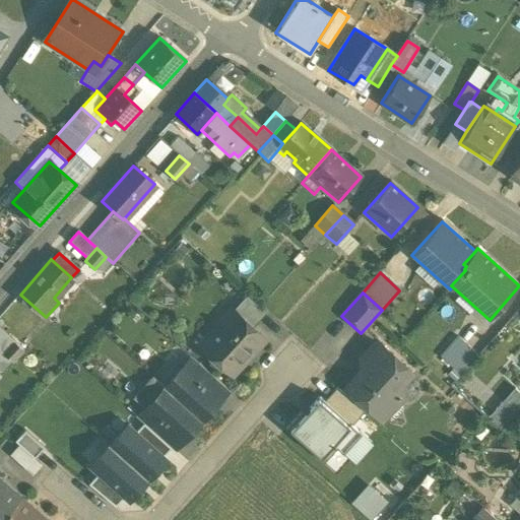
[(266,313),(246,295),(233,310),(253,328),(266,313)]
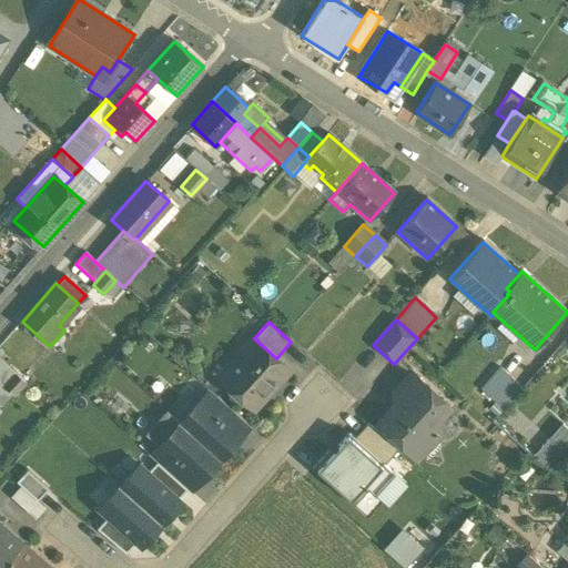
[(254,338),(229,367),(236,375),(226,386),(251,408),(272,385),(282,381),(291,372),(276,358),(254,338)]
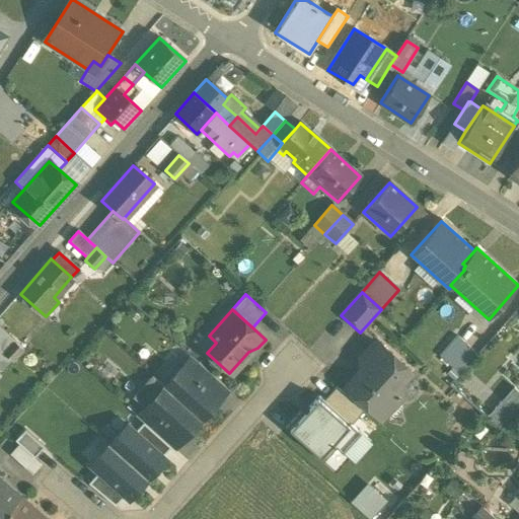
[(14,342),(0,328),(0,350),(3,353),(14,342)]
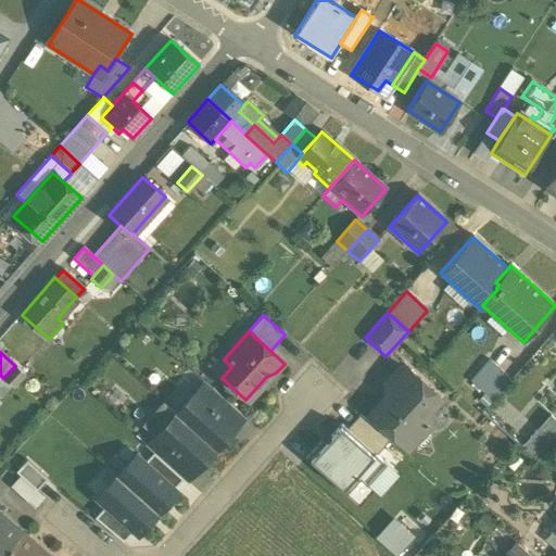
[(490,362),(470,382),(492,401),(510,380),(490,362)]
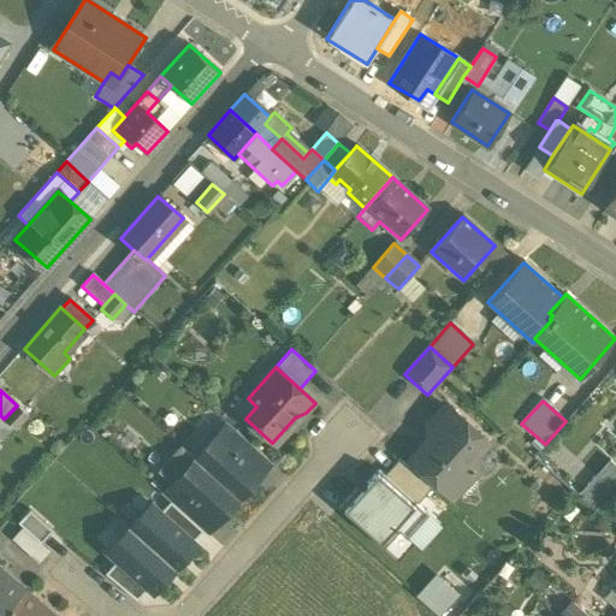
[(17,406),(4,419),(15,430),(28,415),(17,406)]
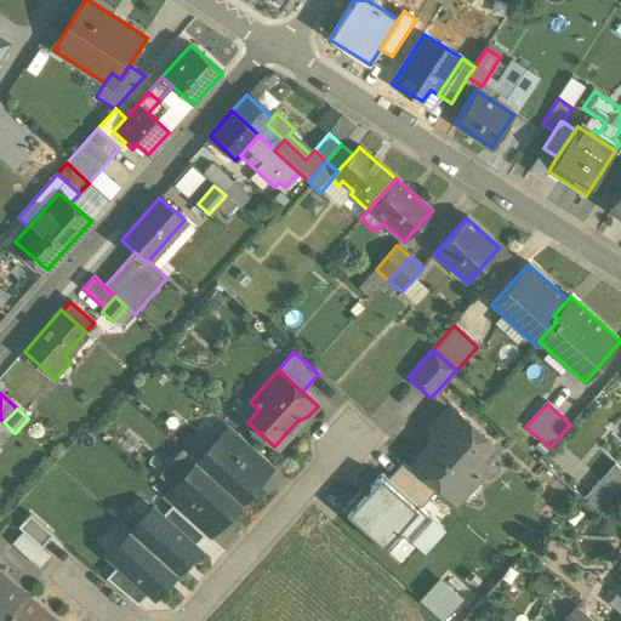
[(449,409),(432,428),(432,438),(434,440),(429,445),(428,444),(426,445),(428,448),(416,460),(415,457),(414,460),(450,493),(462,478),(479,477),(478,460),(486,450),(463,429),(467,426),(449,409)]
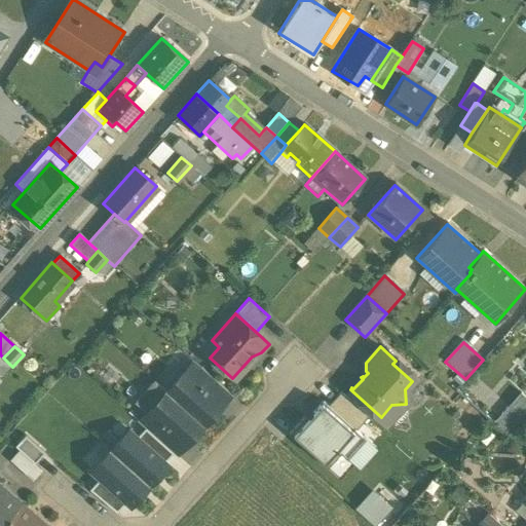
[(229,392),(201,368),(193,377),(221,402),(229,392)]
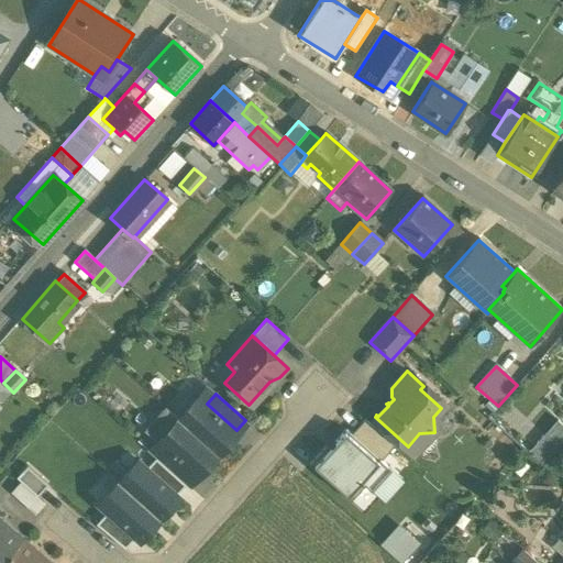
[(207,404),(199,397),(178,420),(218,455),(239,432),(236,430),(207,404)]
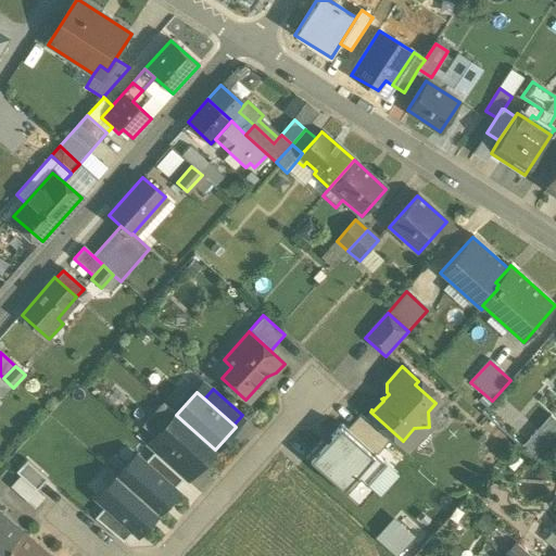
[(536,431),(506,403),(491,420),(532,458),(555,431),(555,420),(550,416),(536,431)]
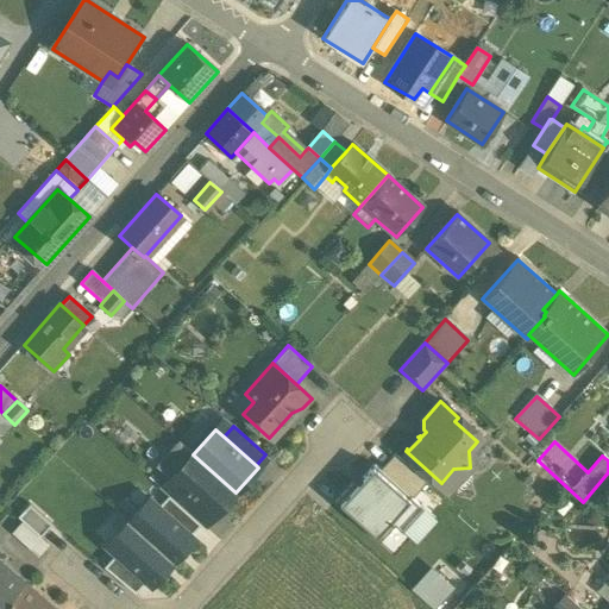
[(236,493),(193,454),(170,479),(179,487),(211,515),(213,518),(236,493)]
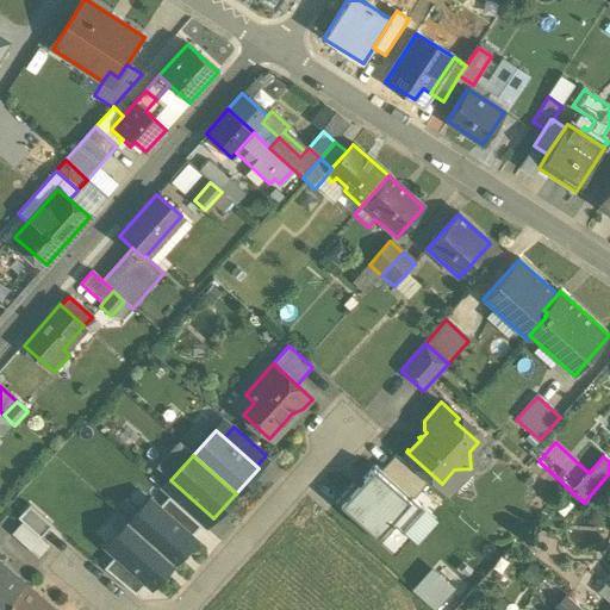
[(381,471),(414,500),(428,484),(396,455),(381,471)]
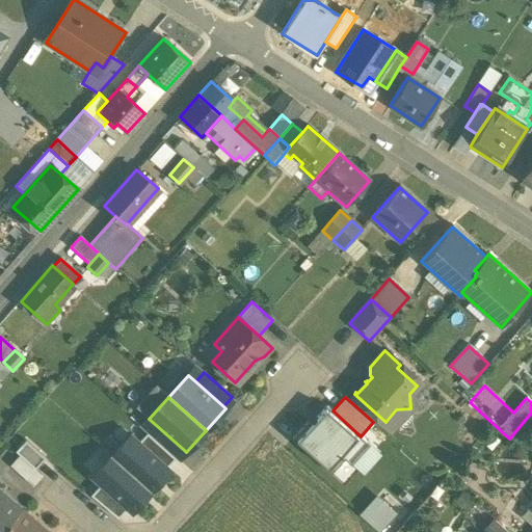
[(333,410),(327,407),(312,425),(308,423),(293,440),(331,475),(345,459),(351,464),(370,444),(361,436),(333,410)]
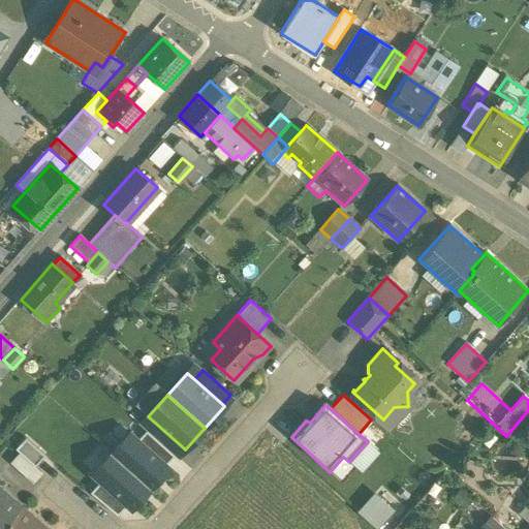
[(183,447),(155,423),(147,432),(175,457),(183,447)]
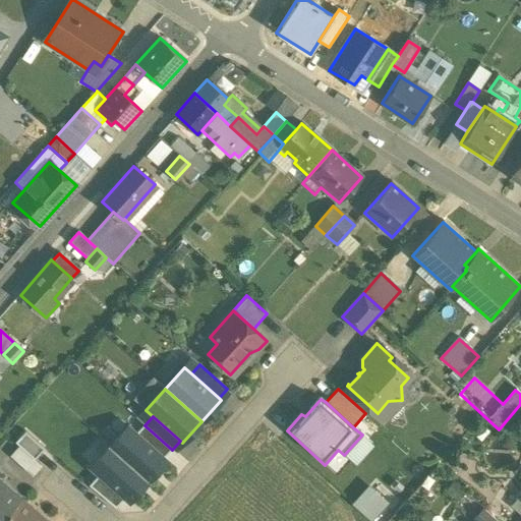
[(136,435),(129,428),(111,448),(149,481),(166,461),(164,459),(136,435)]
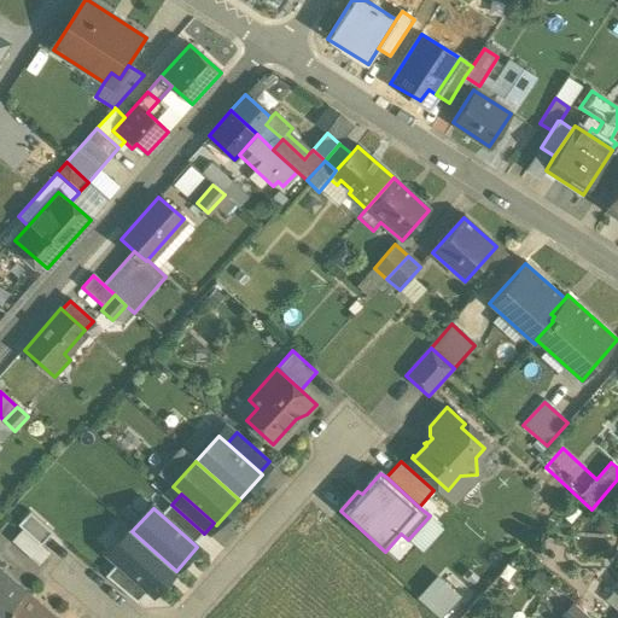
[(50,546),(60,531),(38,513),(16,542),(45,564),(56,549),(50,546)]
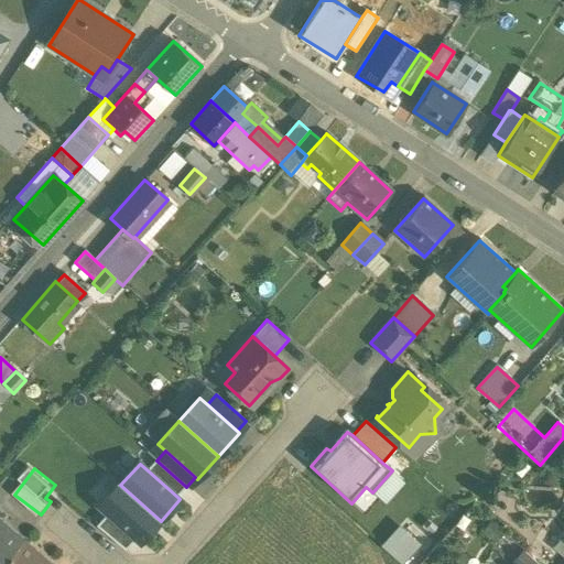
[(161,521),(120,485),(100,507),(108,514),(137,539),(141,543),(161,521)]
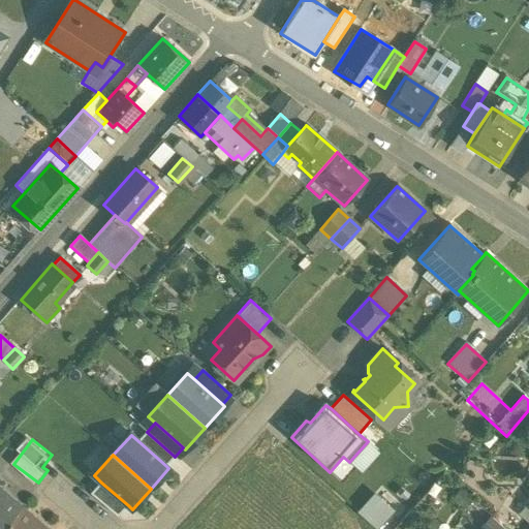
[(128,505),(101,483),(91,494),(117,518),(128,505)]
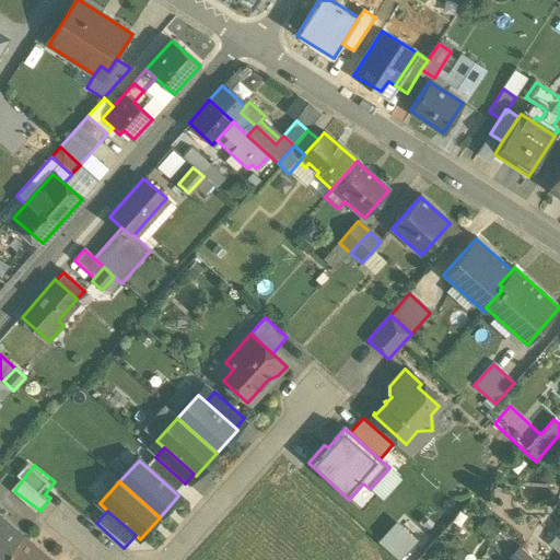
[(0,559),(1,559),(22,538),(0,518),(0,559)]
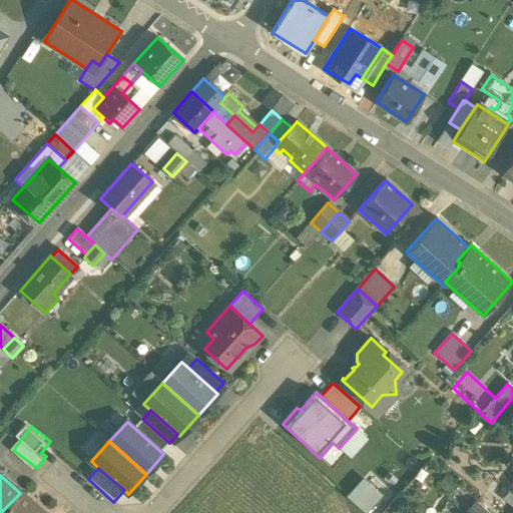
[(352,497),(369,512),(373,512),(390,494),(370,476),(352,497)]
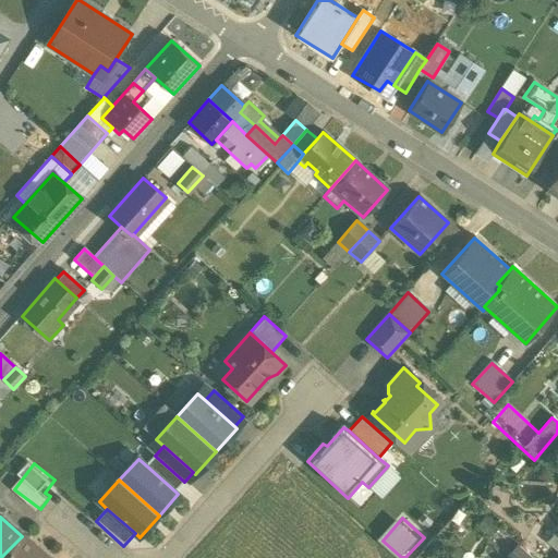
[(26,542),(22,536),(1,557),(44,557),(36,550),(37,550),(36,549),(35,549),(27,543),(27,542),(26,541),(26,542)]
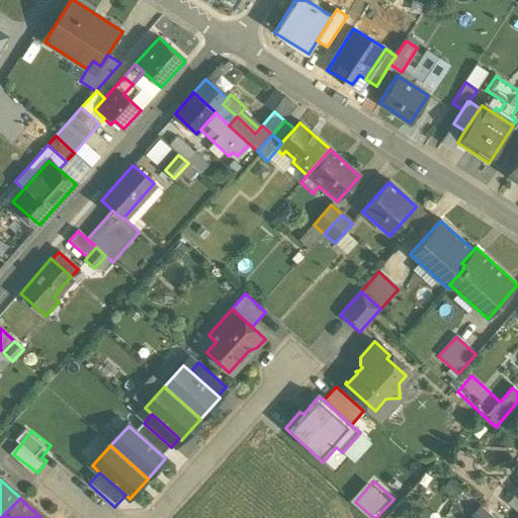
[(494,517),(482,507),(472,517),(494,517)]
